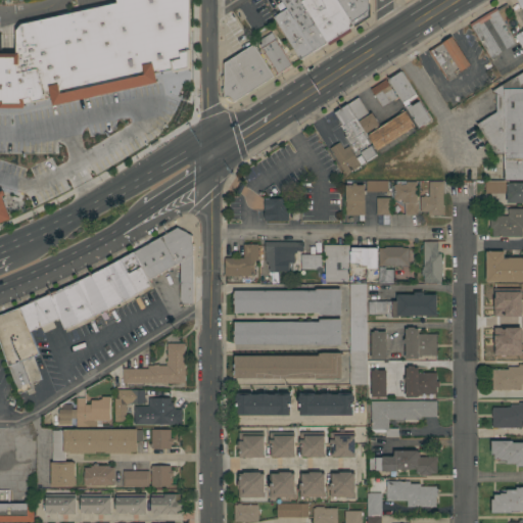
[(25,26),(19,31),(19,55),(0,55),(0,106),(3,106),(2,109),(27,109),(28,105),(54,99),(57,107),(161,84),(158,74),(175,68),(177,75),(194,70),(192,0),(119,0),(121,4),(25,26)]
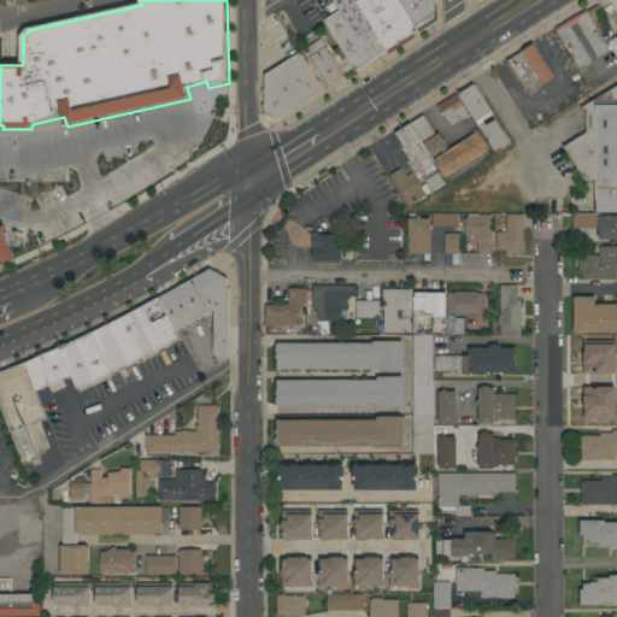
[(331,0),(353,0),(386,50),(370,59),(339,10),(331,0)]
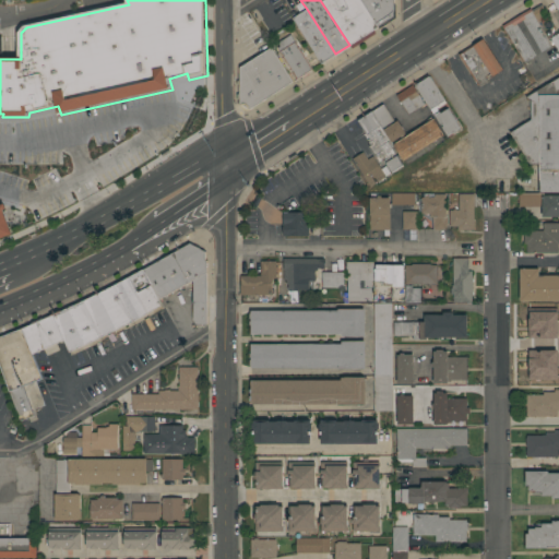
[(320,0),(359,0),(378,27),(373,30),(376,33),(352,48),(349,45),(320,0)]
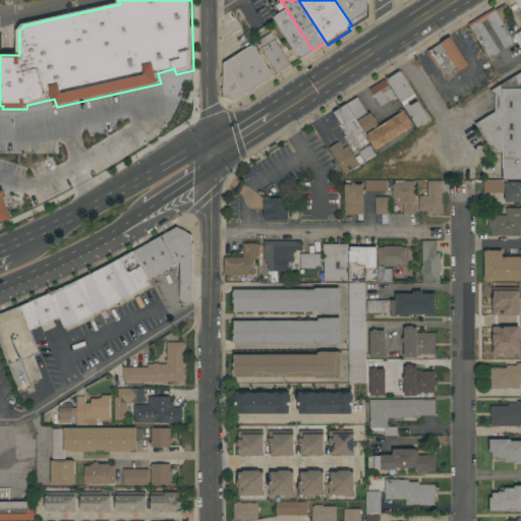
[(366,0),(367,16),(352,25),(335,0),(366,0)]
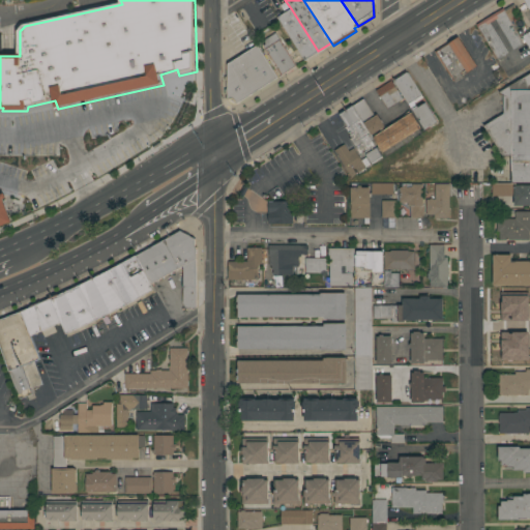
[(529,0),(529,10),(528,7),(521,10),(519,6),(526,3),(523,0),(529,0)]
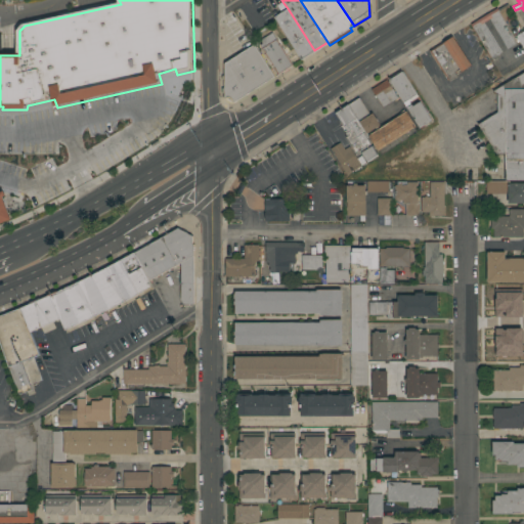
[(314,50),(301,59),(274,16),(288,8),(314,50)]
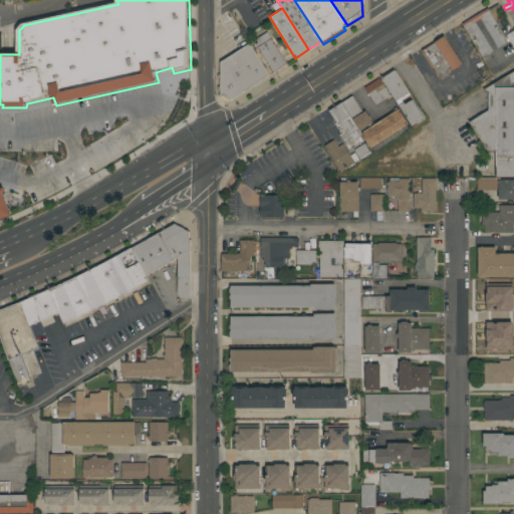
[(462,23),(487,8),(508,42),(498,48),(480,19),(475,22),(492,51),(482,57),(462,23)]
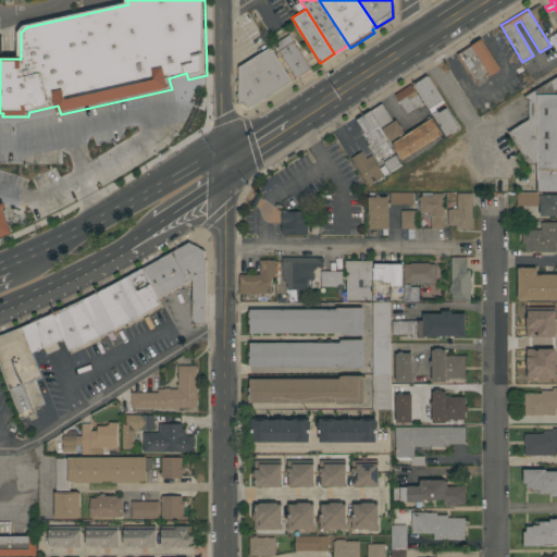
[(296,78),(275,48),(279,46),(276,42),(288,35),(311,69),(296,78)]
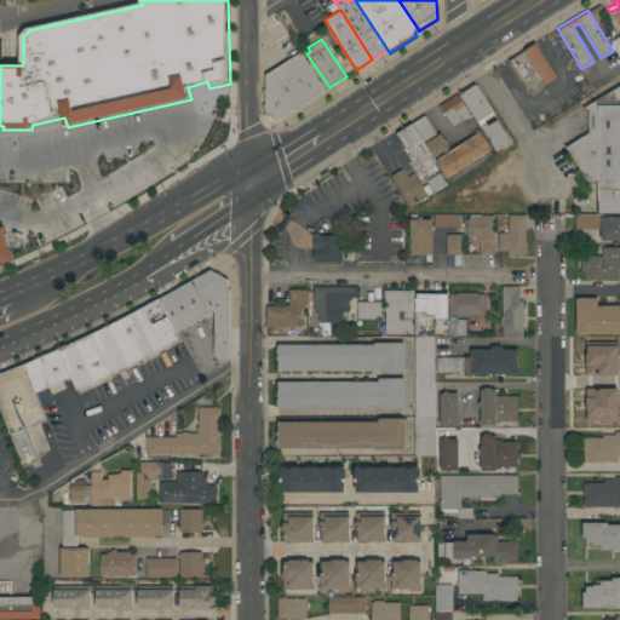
[(534,42),(558,78),(546,86),(543,81),(537,85),(539,89),(530,95),(507,59),(534,42)]
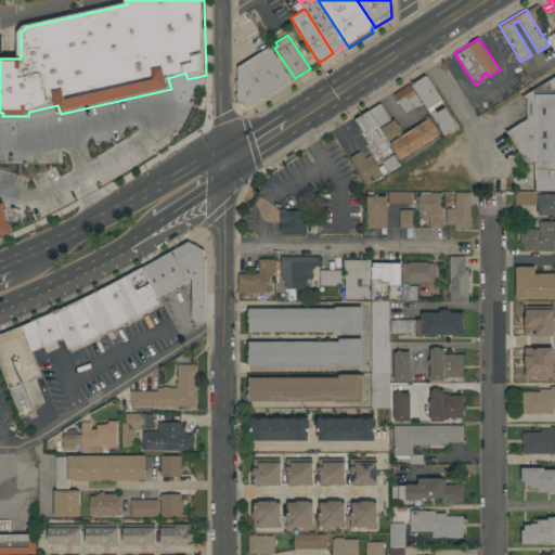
[(292,84),(266,101),(263,98),(247,108),(237,103),(237,67),(269,47),(292,84)]
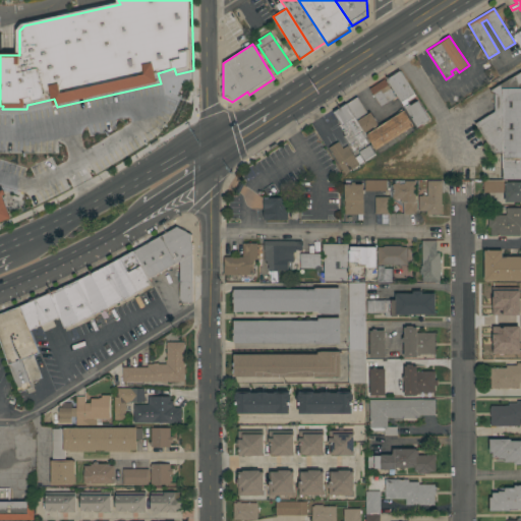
[(415,96),(407,102),(408,105),(409,104),(410,106),(417,101),(428,119),(416,127),(386,77),(387,76),(388,78),(400,71),(415,96)]
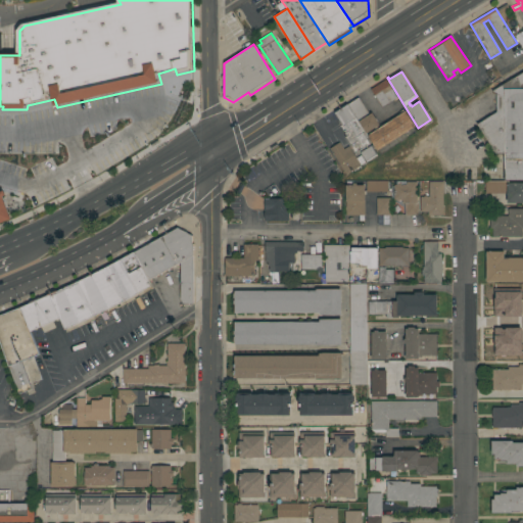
[(522,180),(505,180),(505,153),(495,153),(477,125),(496,111),(496,94),(491,91),(522,72),(522,180)]
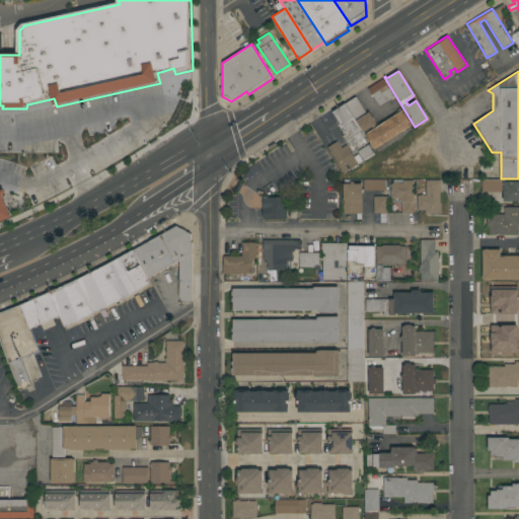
[(379,106),(368,88),(383,79),(394,97),(379,106)]
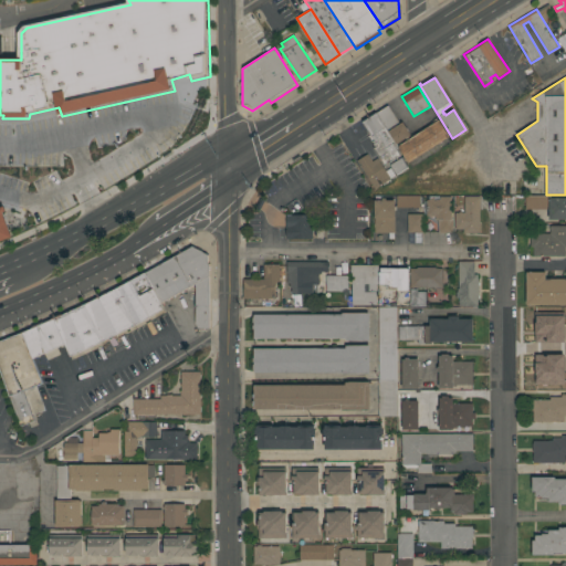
[(388,106),(399,124),(402,122),(410,134),(396,144),(395,142),(376,114),(388,106)]
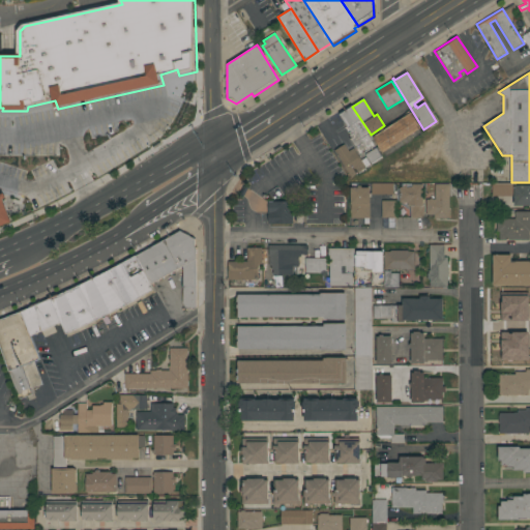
[(370,133),(367,135),(381,156),(371,163),(363,152),(359,154),(350,139),(351,138),(349,135),(351,134),(337,113),(351,105),(352,107),(370,133)]
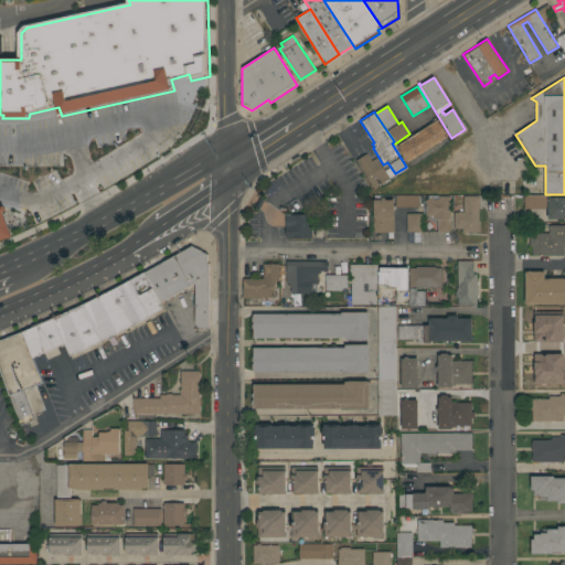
[(407,162),(397,146),(438,119),(449,136),(407,162)]
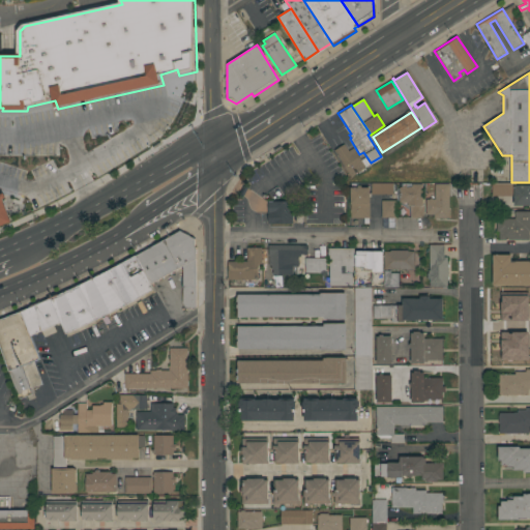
[(334,150),(344,144),(348,151),(353,148),(361,160),(365,157),(370,165),(351,177),(334,150)]
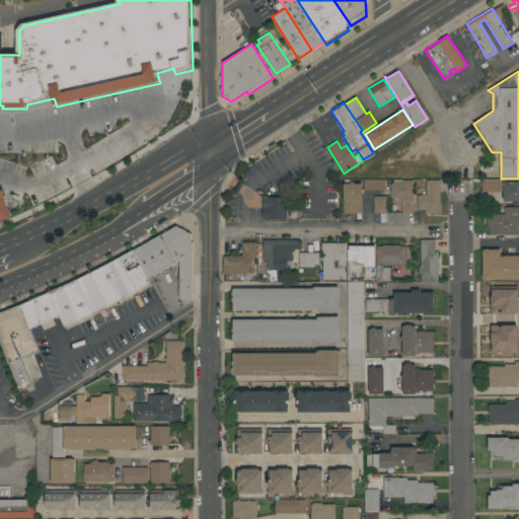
[(363,191),(363,179),(385,179),(385,191),(363,191)]
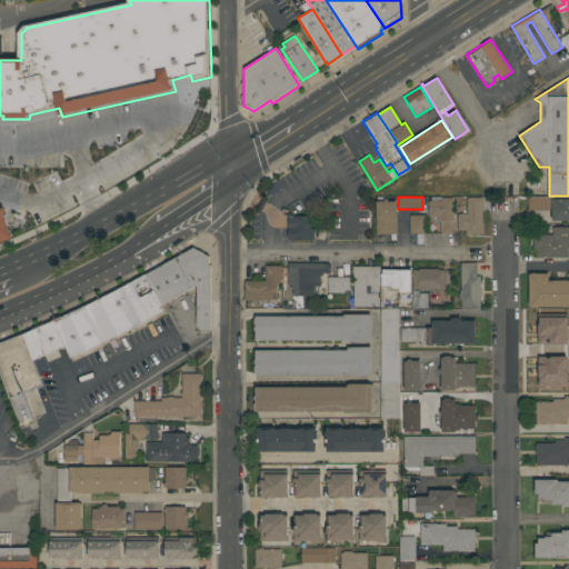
[(377,235),(376,201),(378,201),(378,198),(382,198),(382,201),(383,201),(383,199),(388,199),(388,201),(397,201),(397,235),(377,235)]
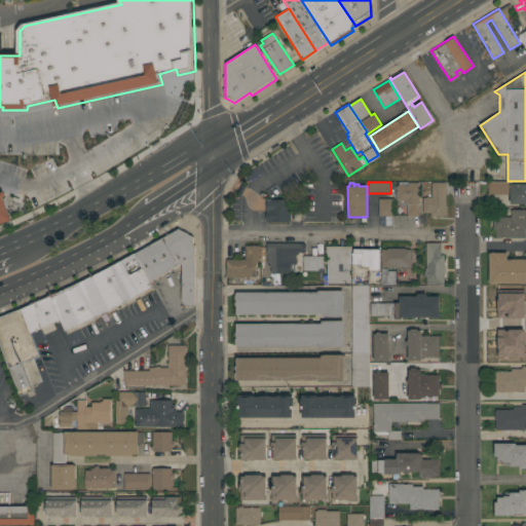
[(419,202),(420,202),(420,217),(407,217),(407,204),(405,204),(405,201),(397,201),(397,185),(400,185),(400,184),(404,184),(404,186),(409,186),(409,183),(419,183),(419,202)]
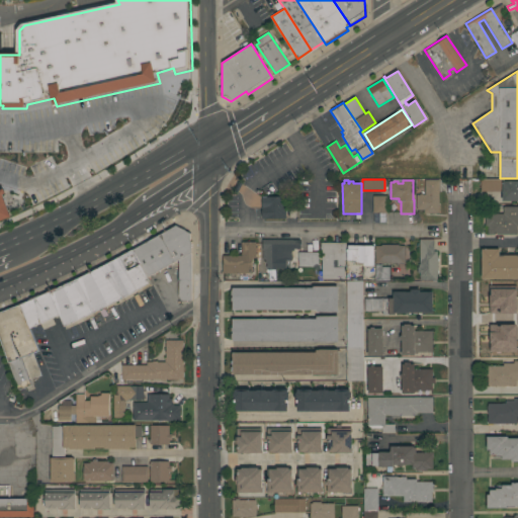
[(439,212),(424,212),(424,209),(417,209),(417,194),(425,194),(425,180),(439,180),(439,212)]
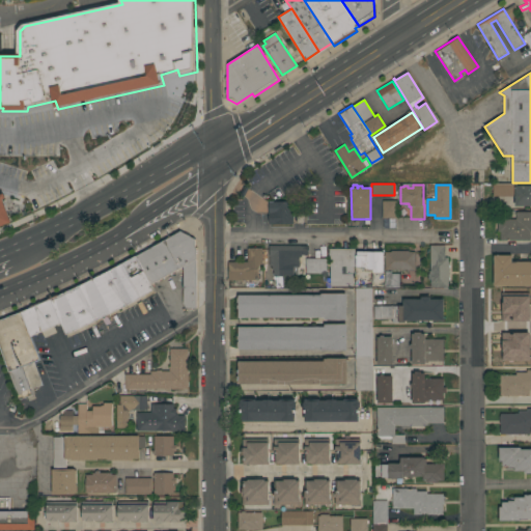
[(513,186),(493,185),(493,197),(513,198),(513,186)]
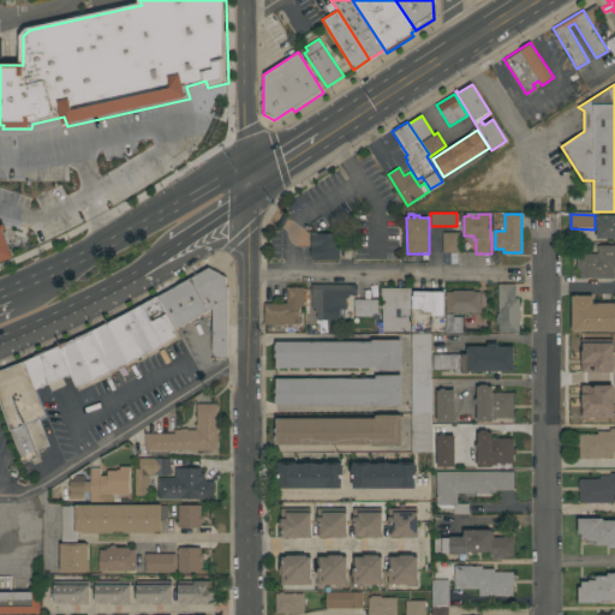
[(596,215),(614,215),(614,239),(596,239),(596,215)]
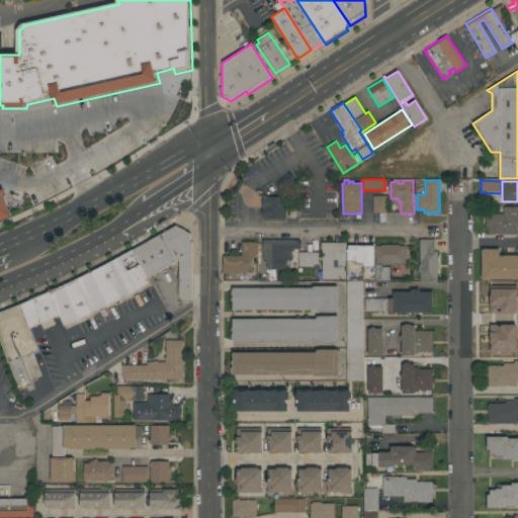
[(0,222),(10,219),(0,191),(0,222)]
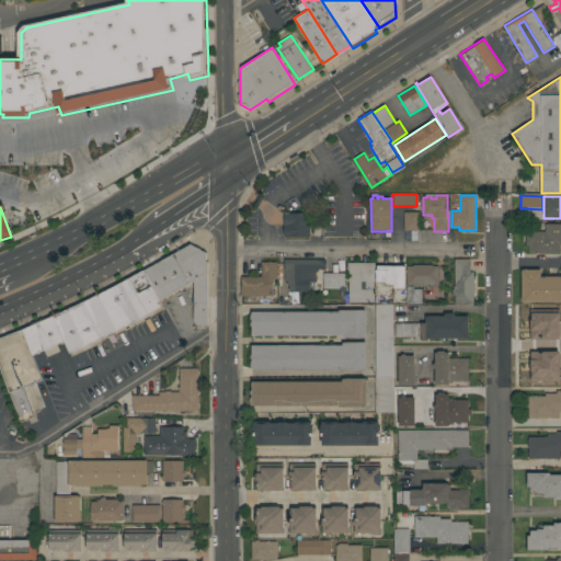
[(309,237),(284,237),(284,213),(309,214),(309,237)]
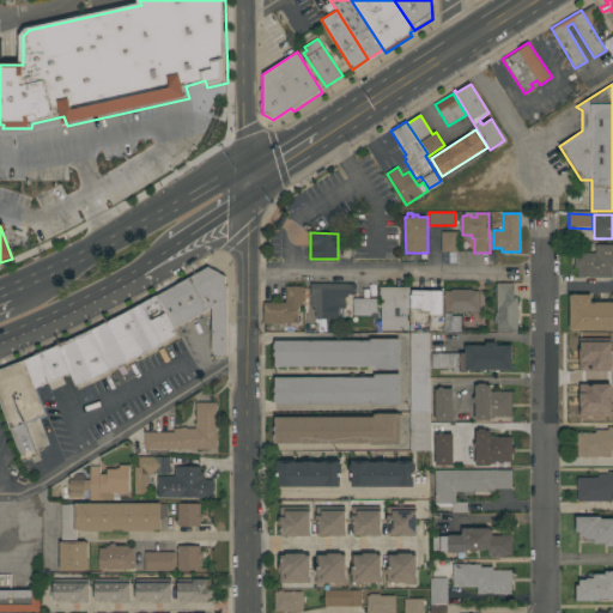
[(457,253),(442,252),(442,232),(457,232),(457,253)]
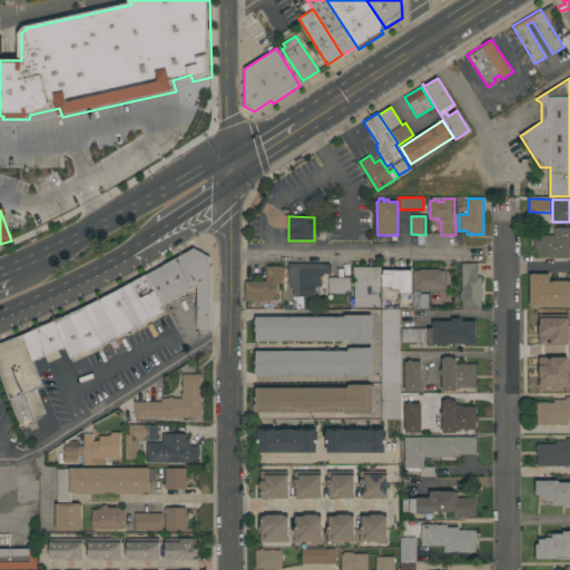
[(537,248),(534,248),(534,236),(553,236),(553,227),(569,227),(569,248),(569,257),(537,258),(537,248)]
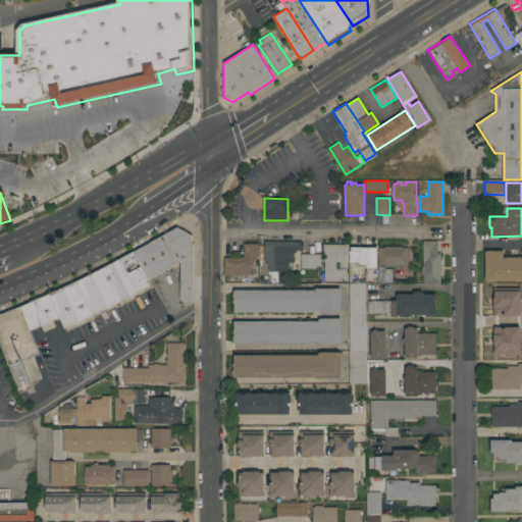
[(133,252),(176,227),(192,235),(192,244),(193,244),(193,303),(184,303),(180,298),(180,261),(148,279),(133,252)]
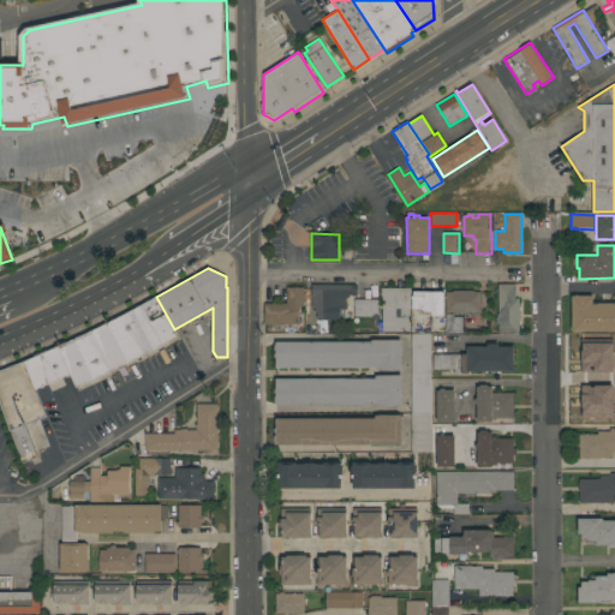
[(497,284),(515,284),(515,298),(519,298),(519,305),(520,305),(520,326),(519,326),(519,333),(497,333),(497,284)]
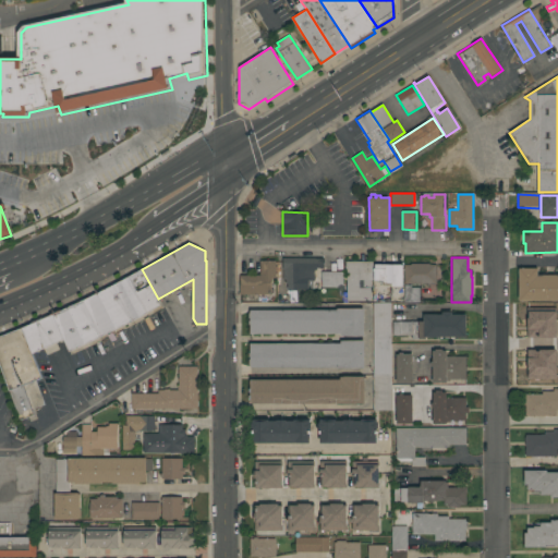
[(324,258),(324,268),(316,268),(316,269),(308,269),(308,280),(312,280),(312,290),(306,290),(306,289),(287,289),(287,284),(286,284),(286,280),(282,280),(282,258),(324,258)]
